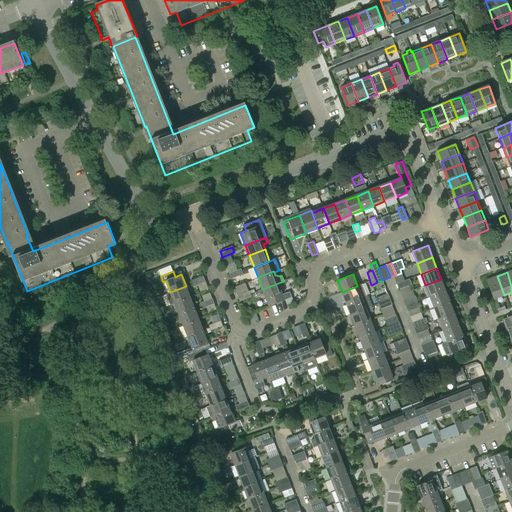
[(206,281),(204,276),(192,280),(194,286),(206,281)]
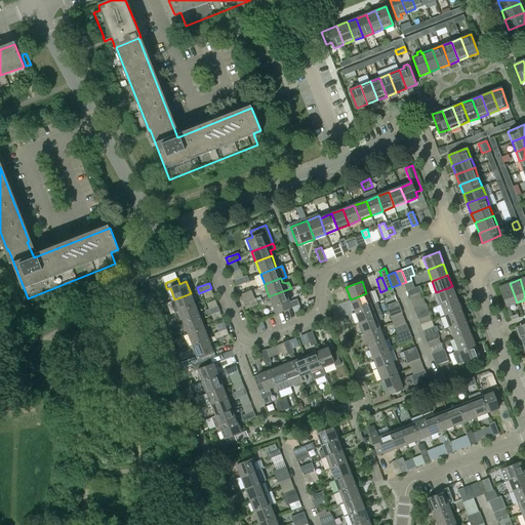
[(506,307),(517,303),(510,283),(498,287),(506,307)]
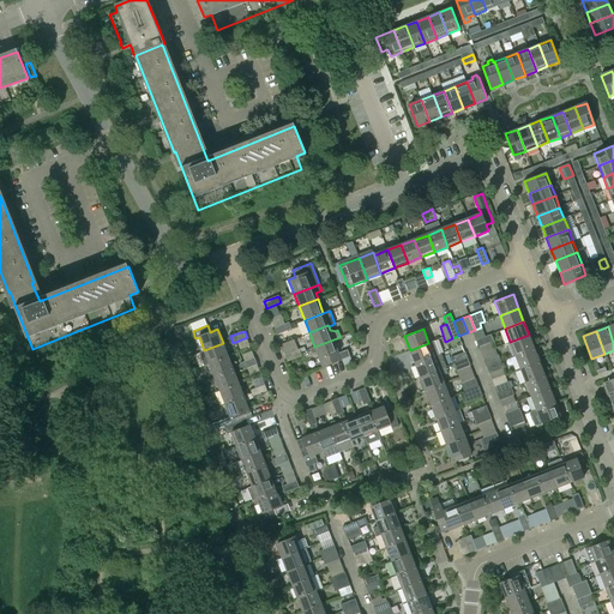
[(475,339),(477,347),(493,341),(491,335),(475,339)]
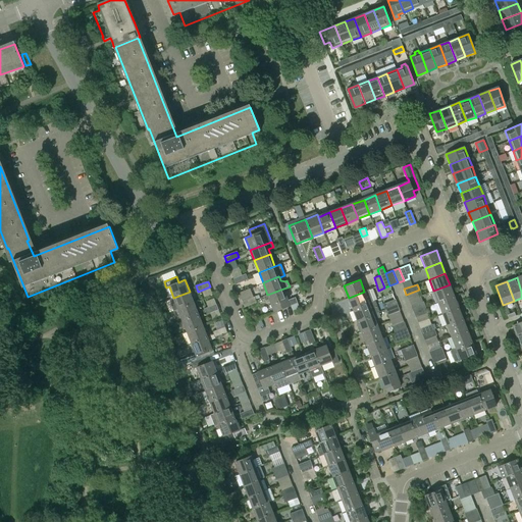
[(433,291),(438,302),(454,296),(450,284),(433,291)]
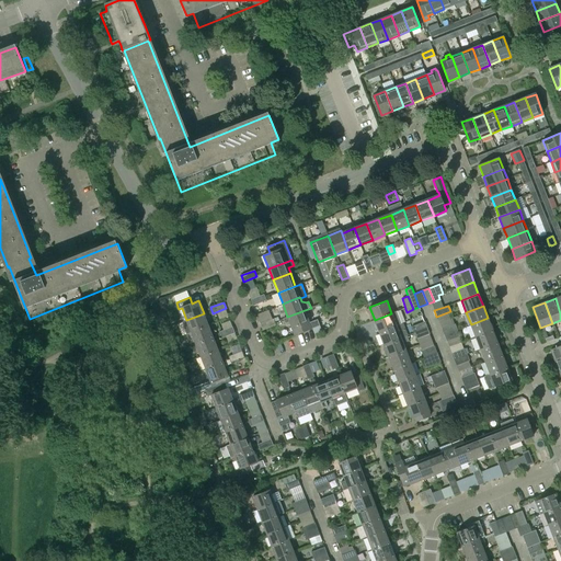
[(319,325),(317,320),(309,322),(305,310),(287,317),(288,318),(284,319),(285,323),(289,322),(295,335),(319,325)]
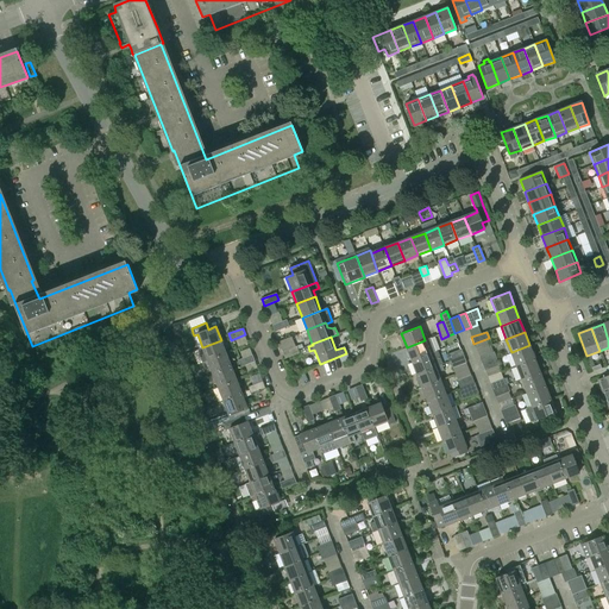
[(407,347),(412,360),(429,353),(431,353),(435,352),(431,339),(425,340),(407,347)]
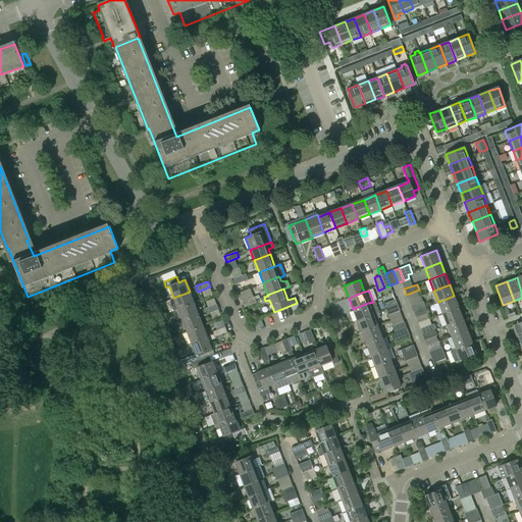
[(173,311),(178,309),(194,303),(190,292),(173,298),(168,300),(173,311)]
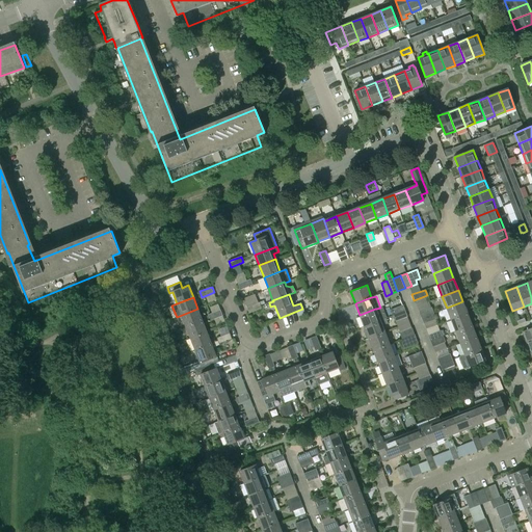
[(467,313),(462,301),(447,308),(451,319),(467,313)]
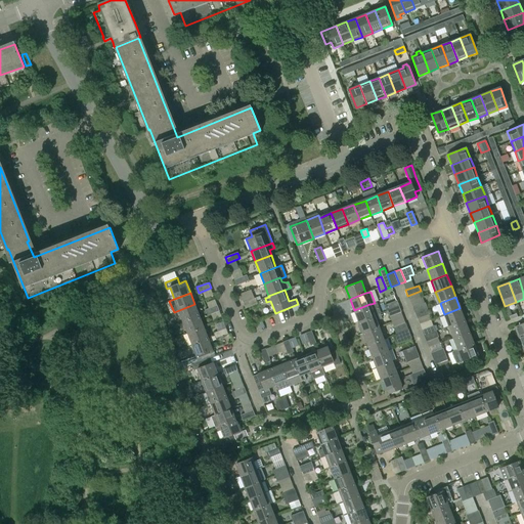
[(245,309),(258,304),(255,298),(243,303),(245,309)]
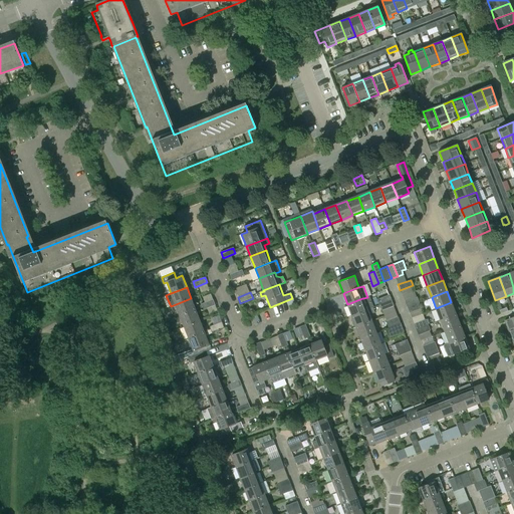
[(379,305),(392,300),(390,294),(377,299),(379,305)]
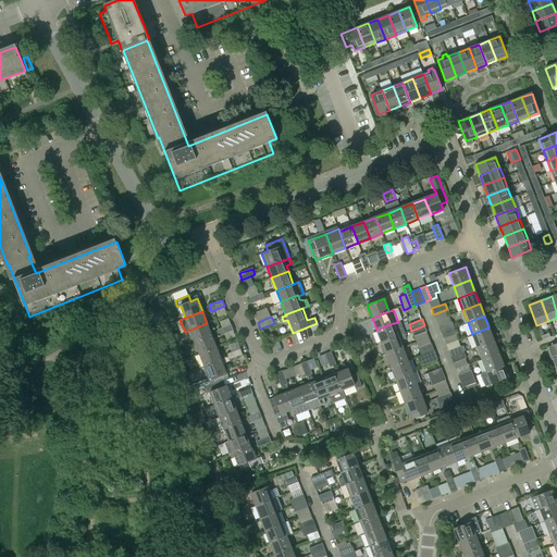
[(441,333),(454,327),(452,321),(438,326),(441,333)]
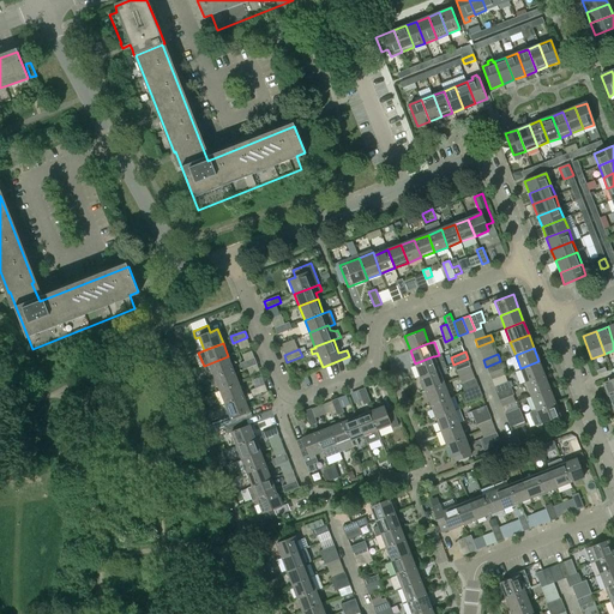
[(210,363),(215,377),(234,369),(228,356),(210,363)]
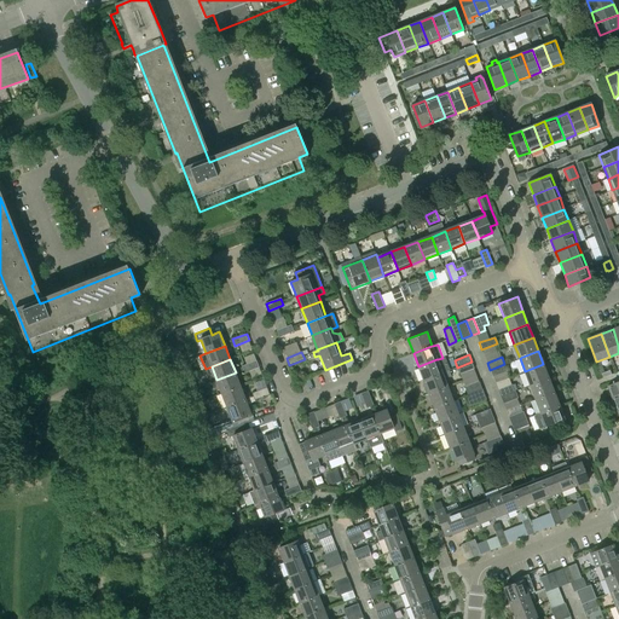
[(443,372),(438,359),(437,359),(418,366),(424,380),(447,371),(443,372)]
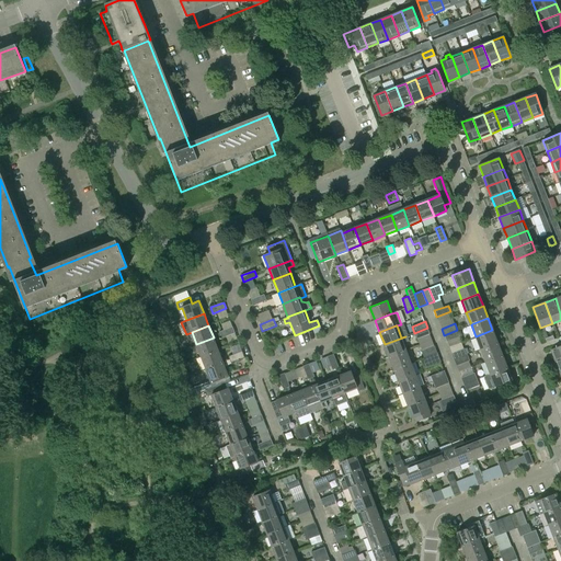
[(427,328),(414,333),(416,339),(430,333),(427,328)]
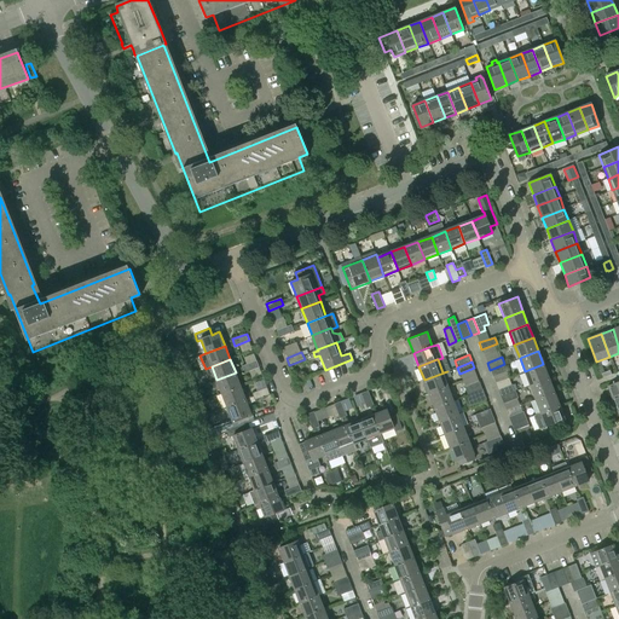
[(504,364),(490,370),(492,376),(507,370),(504,364)]
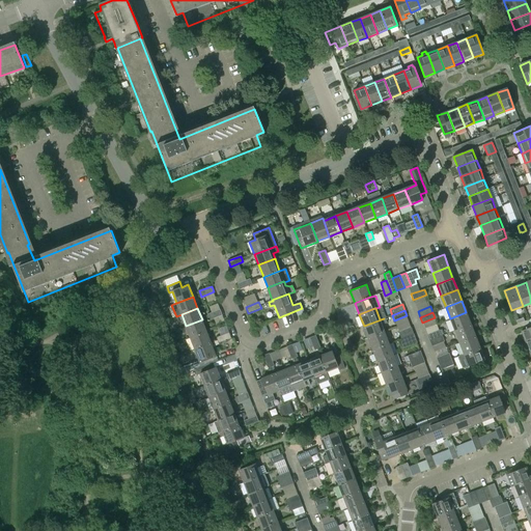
[(450,318),(454,331),(471,325),(466,312),(450,318)]
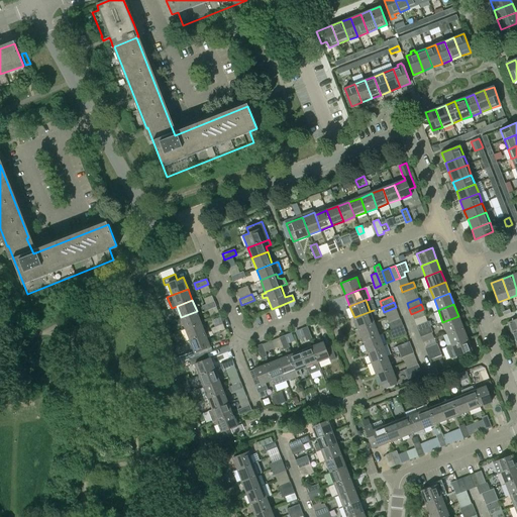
[(375,309),(374,310),(354,317),(358,328),(374,322),(372,316),(377,314),(375,309)]
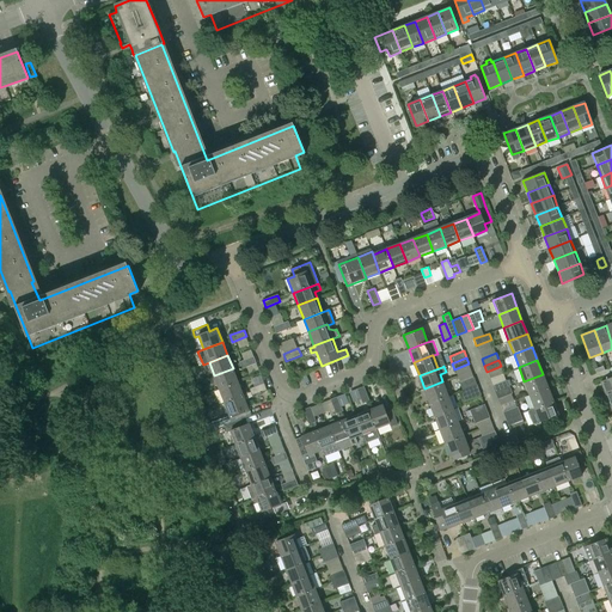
[(214,375),(219,389),(238,381),(233,368),(214,375)]
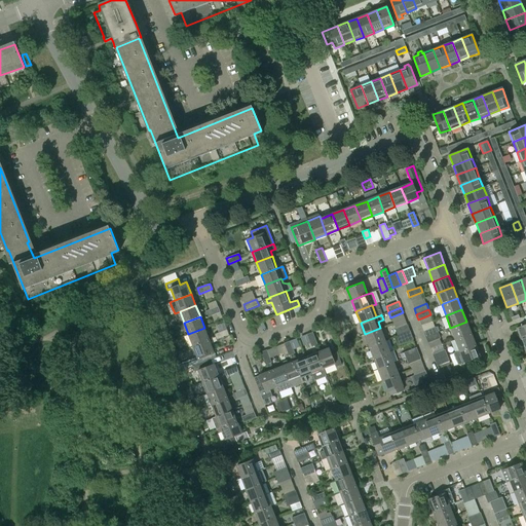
[(450,328),(455,339),(471,333),(466,322),(450,328)]
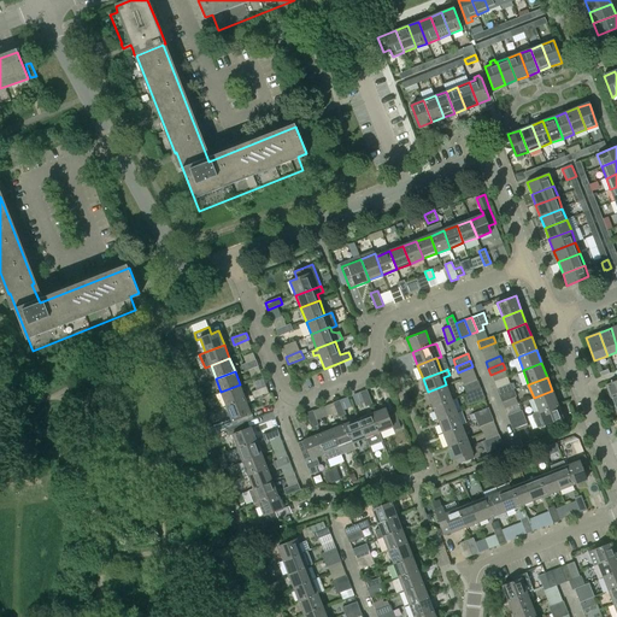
[(610,398),(616,394),(616,380),(605,385),(610,398)]
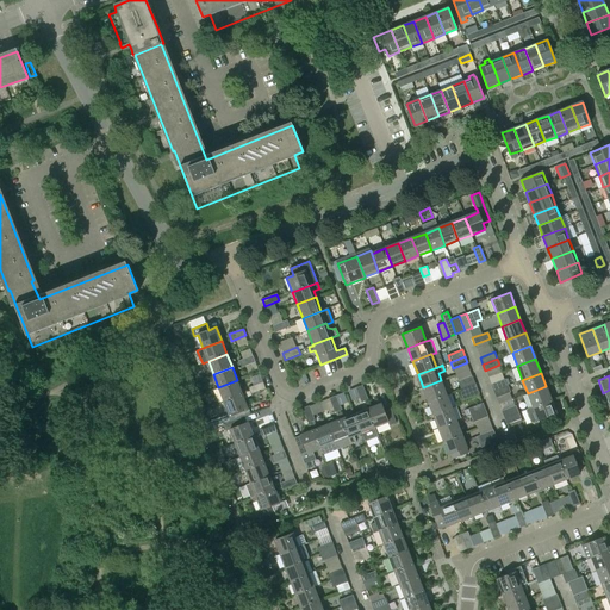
[(475,383),(472,377),(458,381),(461,388),(475,383)]
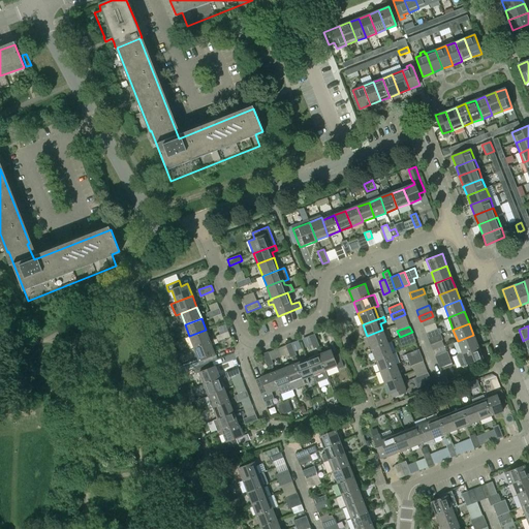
[(428,339),(440,334),(438,329),(426,333),(428,339)]
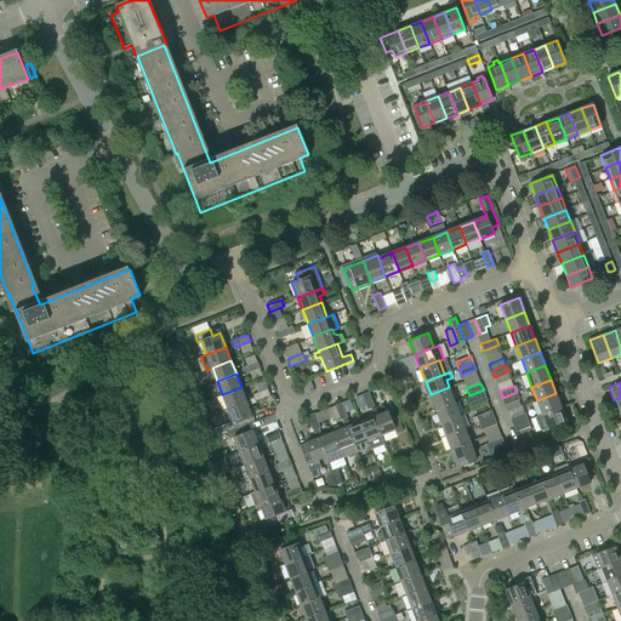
[(222,394),(228,408),(246,400),(241,387),(222,394)]
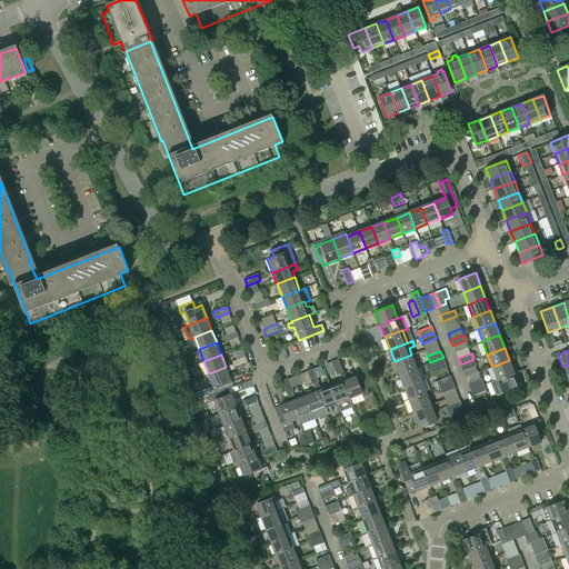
[(416,367),(411,355),(395,361),(399,373),(416,367)]
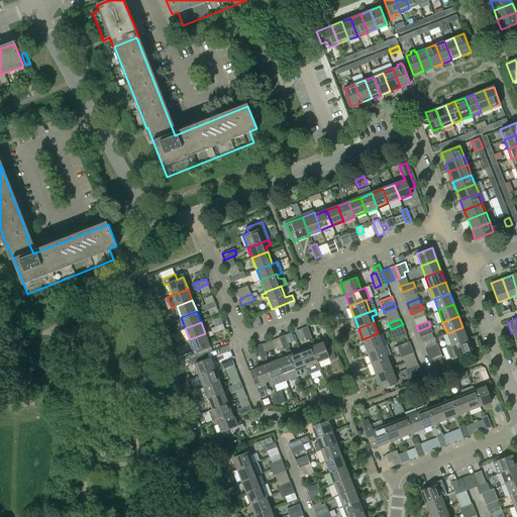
[(213,334),(225,329),(223,323),(211,328),(213,334)]
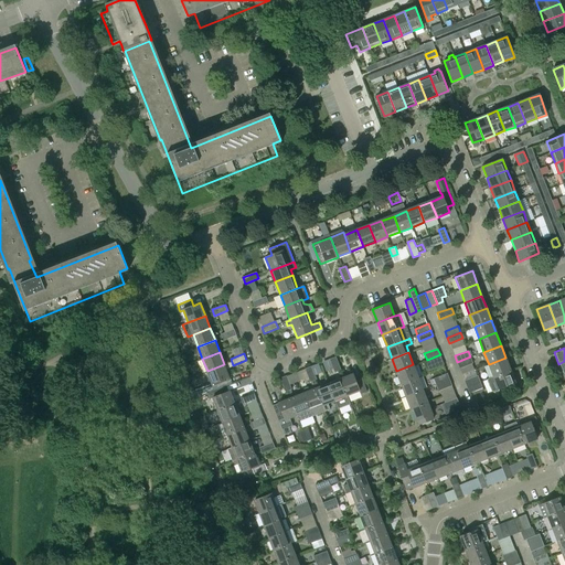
[(427,360),(429,365),(430,370),(444,364),(440,354),(427,360)]
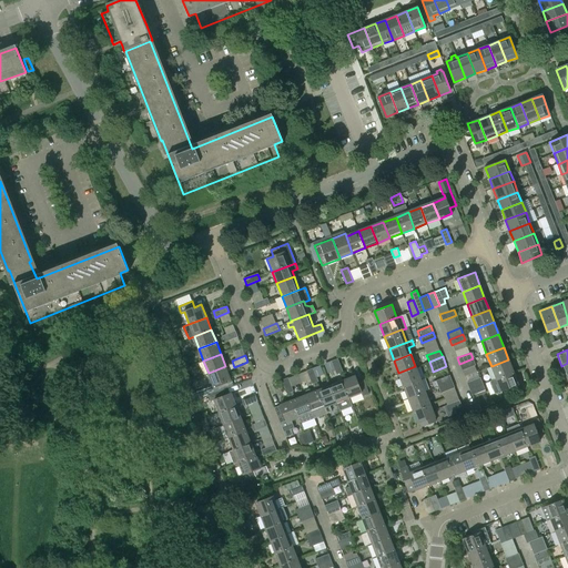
[(331,361),(336,374),(343,372),(337,358),(331,361)]
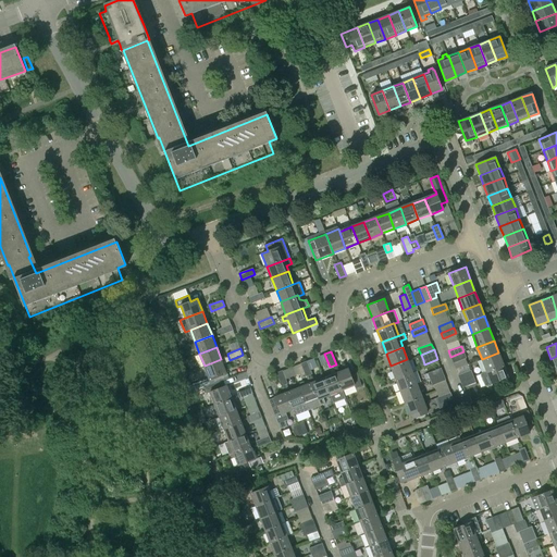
[(463,351),(450,357),(453,363),(466,358),(463,351)]
